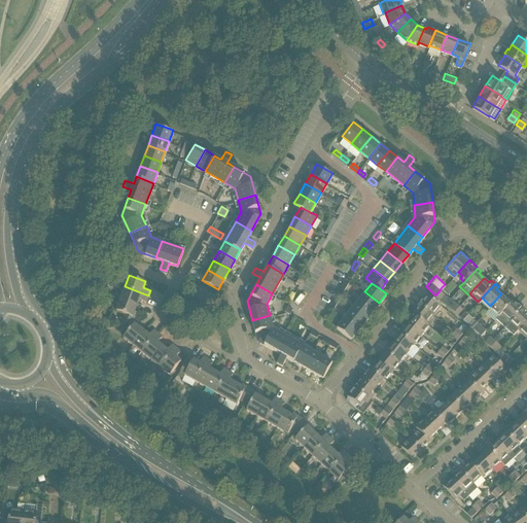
[(146,301),(148,295),(125,286),(120,298),(137,304),(139,298),(146,301)]
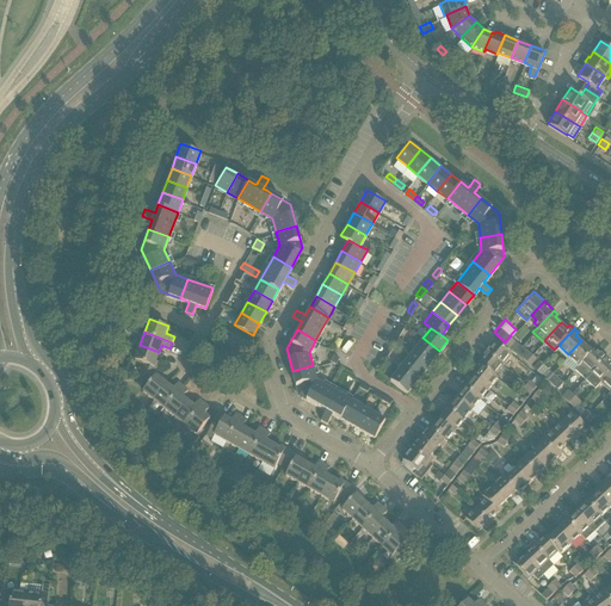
[(508,345),(516,339),(511,335),(505,342),(508,345)]
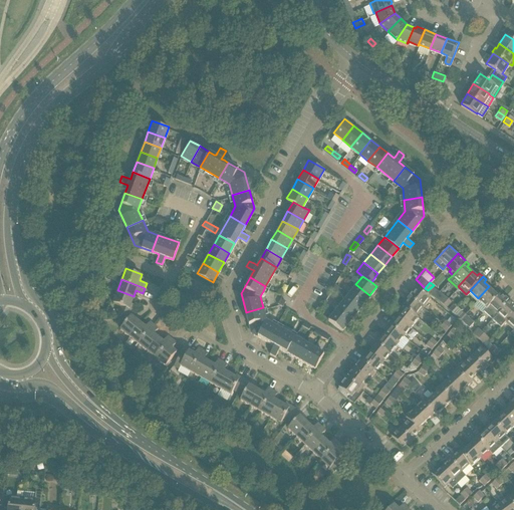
[(362,303),(369,295),(355,284),(348,292),(362,303)]
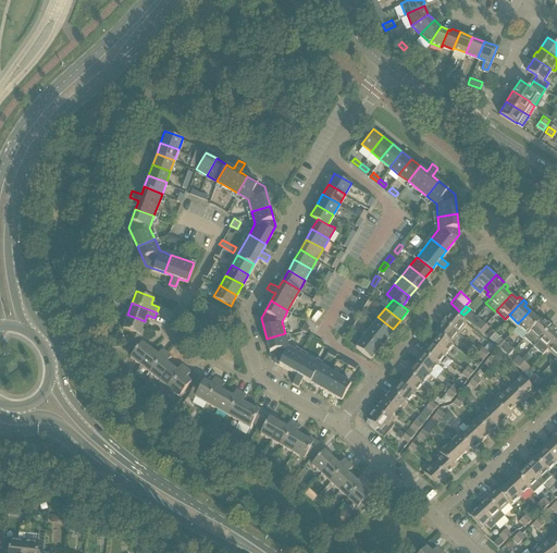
[(466,321),(453,310),(447,316),(445,314),(442,318),(458,331),(466,321)]
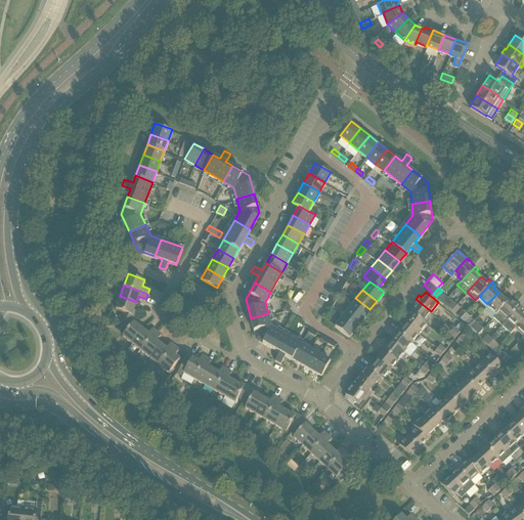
[(487,304),(483,308),(491,316),(493,315),(509,298),(506,294),(504,297),(498,292),(487,304)]
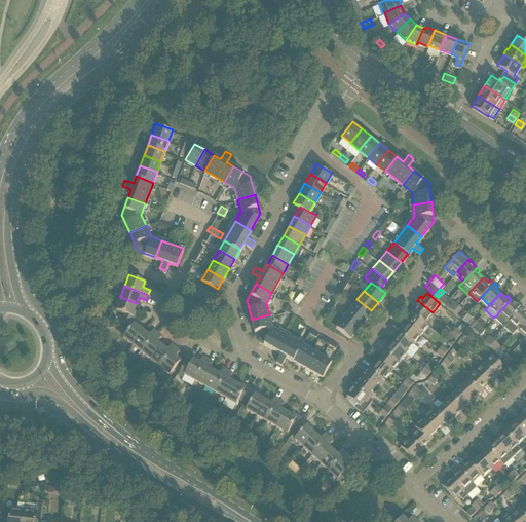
[(119,322),(134,318),(137,309),(135,308),(137,303),(120,297),(116,308),(123,310),(119,322)]
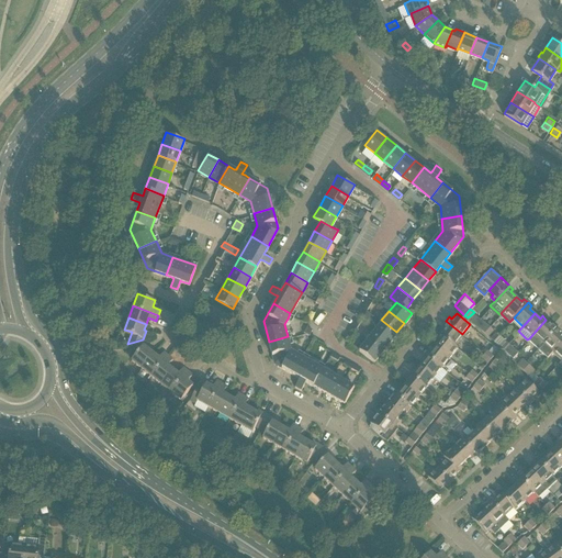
[(390,342),(396,332),(381,320),(374,330),(390,342)]
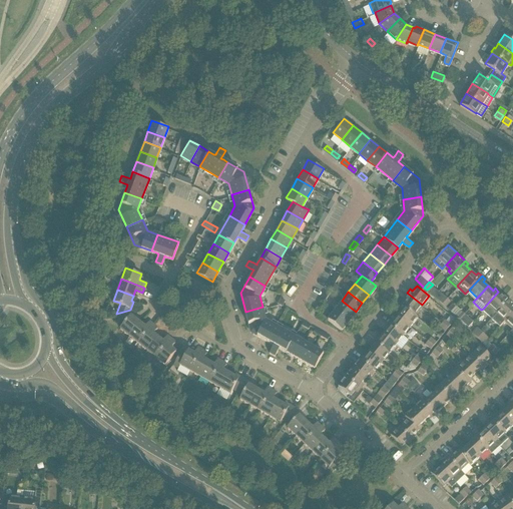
[(503,296),(498,292),(483,309),(491,316),(509,297),(505,294),(503,296)]
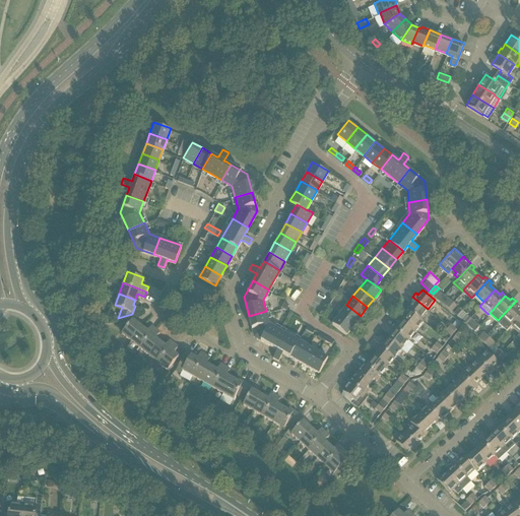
[(423,320),(423,319),(420,318),(428,309),(412,297),(409,301),(411,303),(407,308),(423,320)]
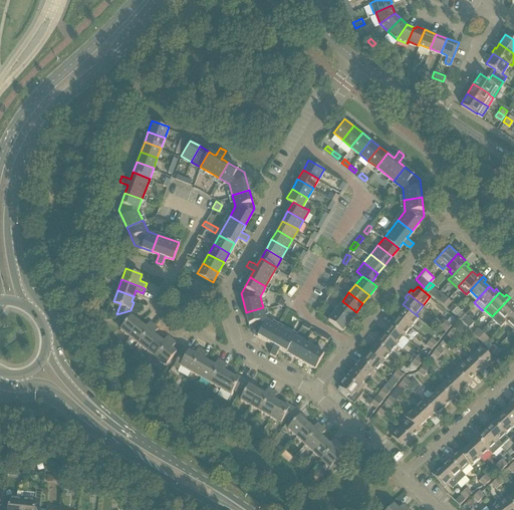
[(443,302),(448,296),(445,293),(442,296),(440,299),(443,302)]
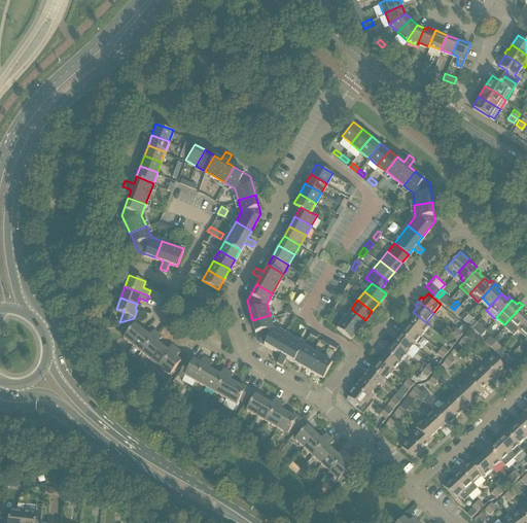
[(458,313),(463,308),(459,304),(454,310),(458,313)]
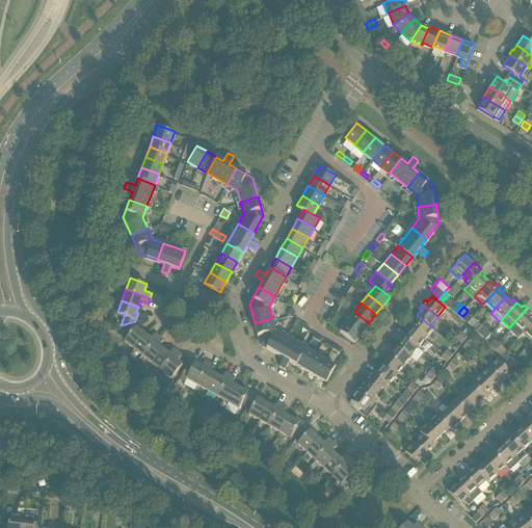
[(517,336),(523,331),(531,320),(531,316),(529,314),(531,311),(528,308),(509,327),(517,336)]
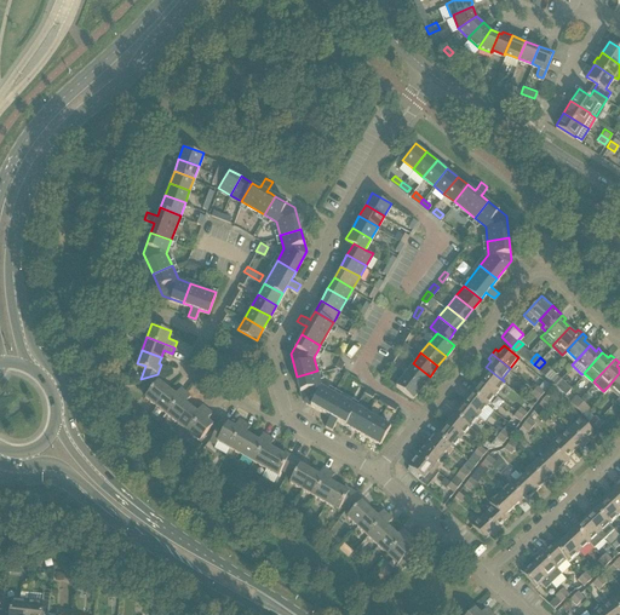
[(422,386),(430,377),(413,363),(405,373),(422,386)]
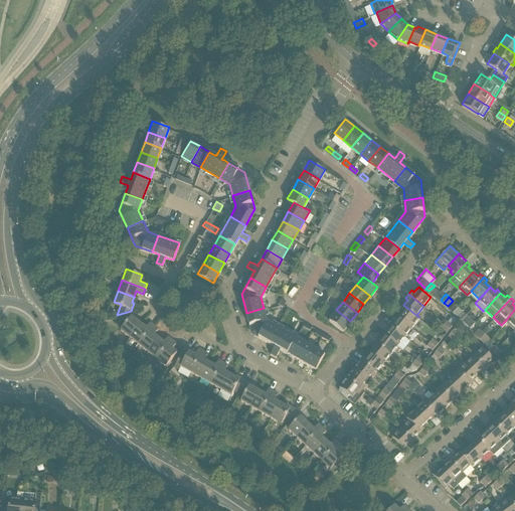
[(411,326),(418,317),(403,305),(400,309),(403,310),(398,316),(411,326)]
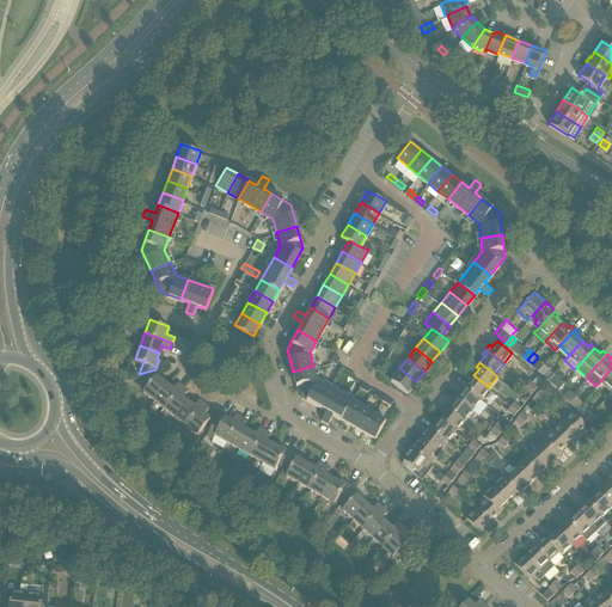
[(548,378),(554,372),(550,368),(544,362),(537,368),(544,374),(548,378)]
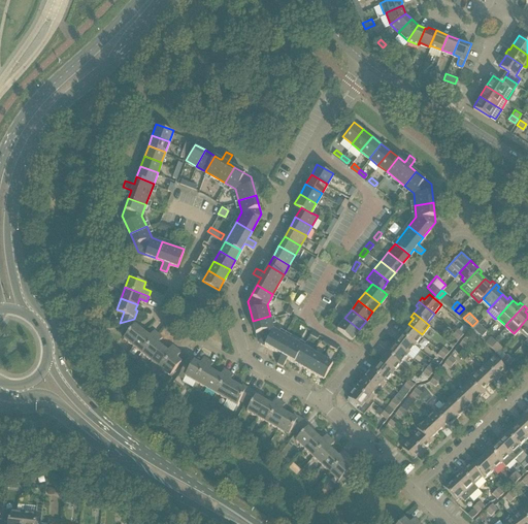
[(274,349),(284,333),(273,327),(270,316),(253,321),(258,339),(274,349)]
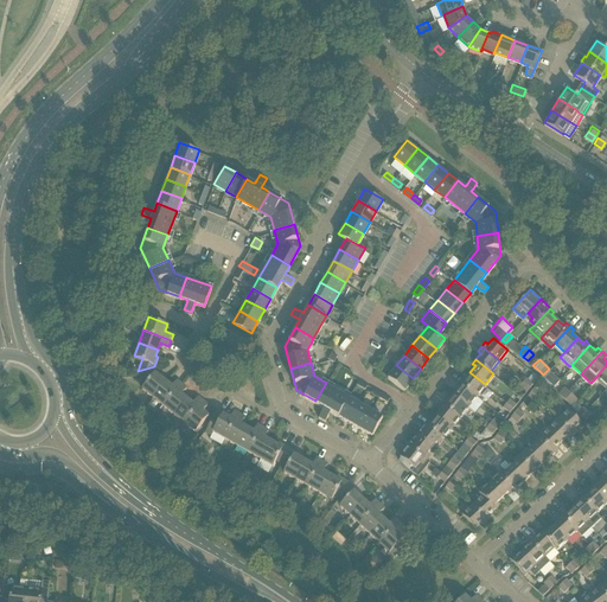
[(404,389),(413,378),(396,365),(388,376),(404,389)]
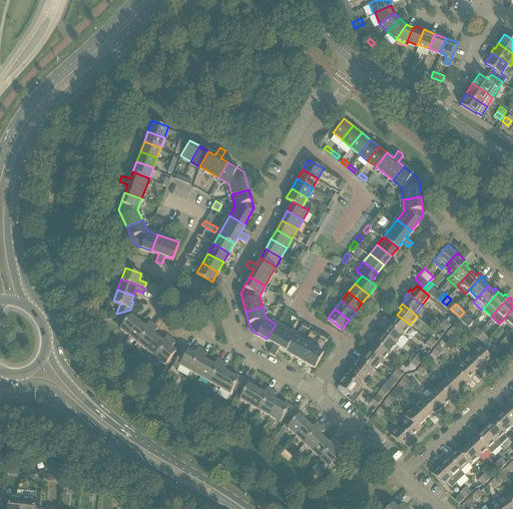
[(512,309),(504,319),(512,327),(512,326),(512,309)]
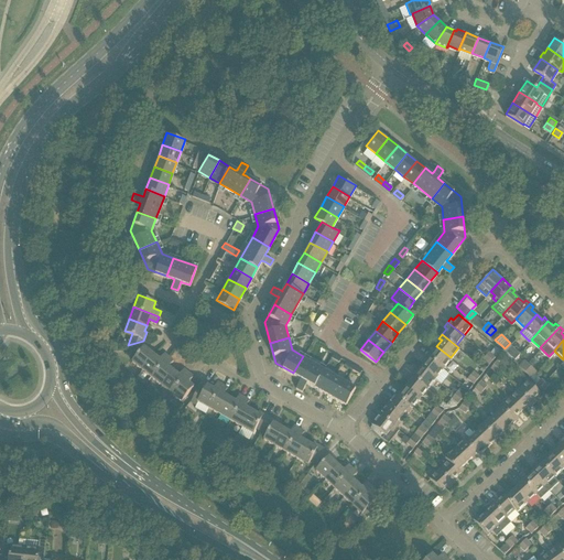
[(142,367),(154,353),(149,348),(151,346),(143,341),(128,345),(137,353),(132,359),(142,367)]
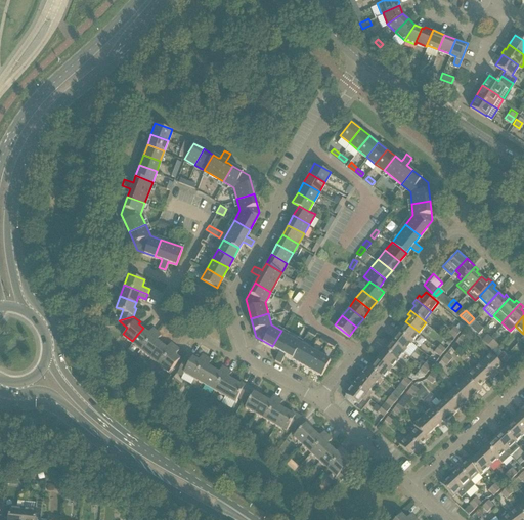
[(474,318),(469,323),(478,332),(483,326),(474,318)]
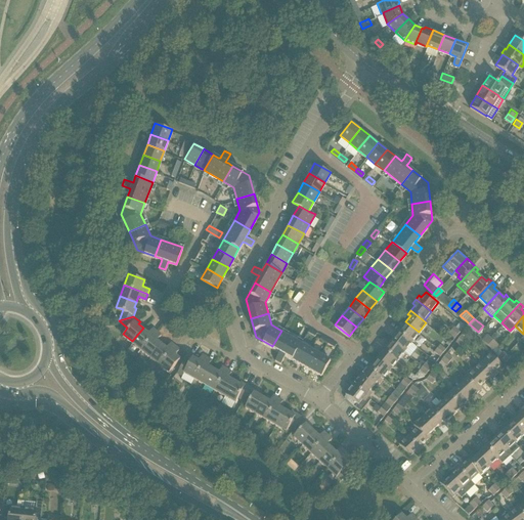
[(419,332),(405,321),(401,327),(399,325),(396,329),(411,341),(419,332)]
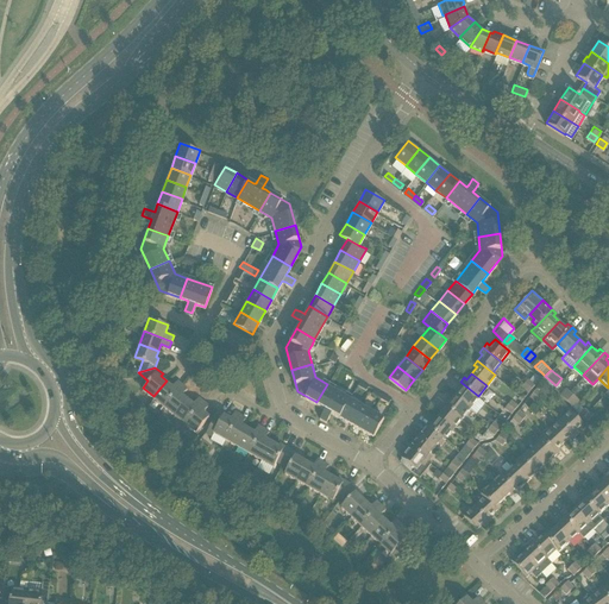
[(532,385),(534,382),(528,376),(525,381),(532,385)]
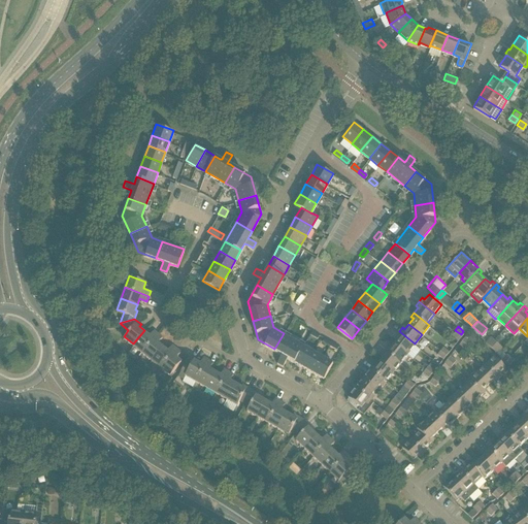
[(142,351),(158,331),(154,328),(149,334),(144,330),(133,344),(142,351)]
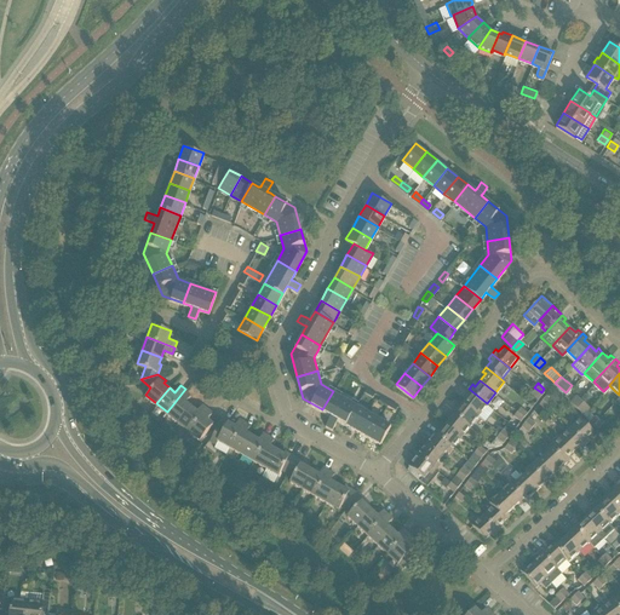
[(538,397),(541,392),(534,388),(530,391),(538,397)]
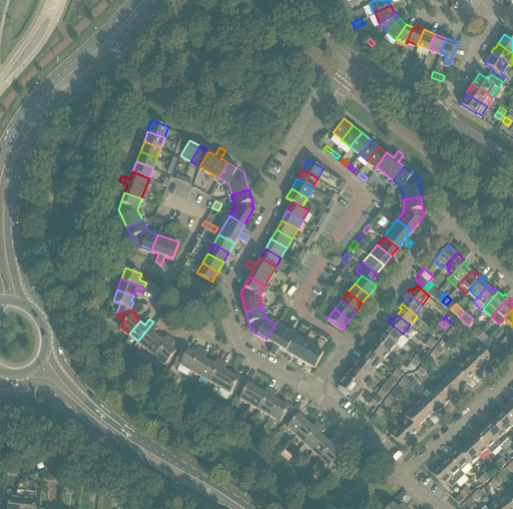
[(147,348),(157,335),(152,331),(157,326),(153,322),(138,341),(147,348)]
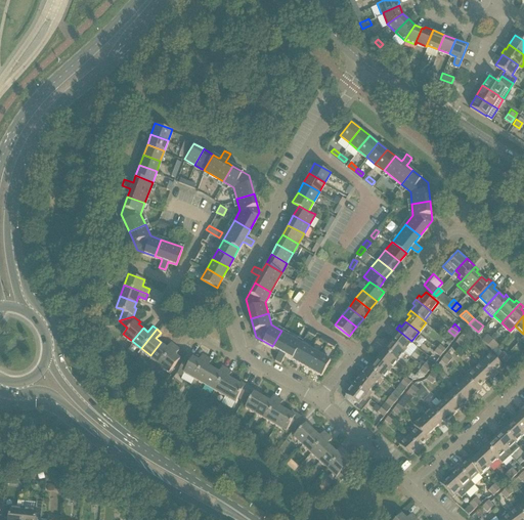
[(395,334),(391,339),(404,349),(409,354),(417,345),(411,341),(396,329),(393,332),(395,334)]
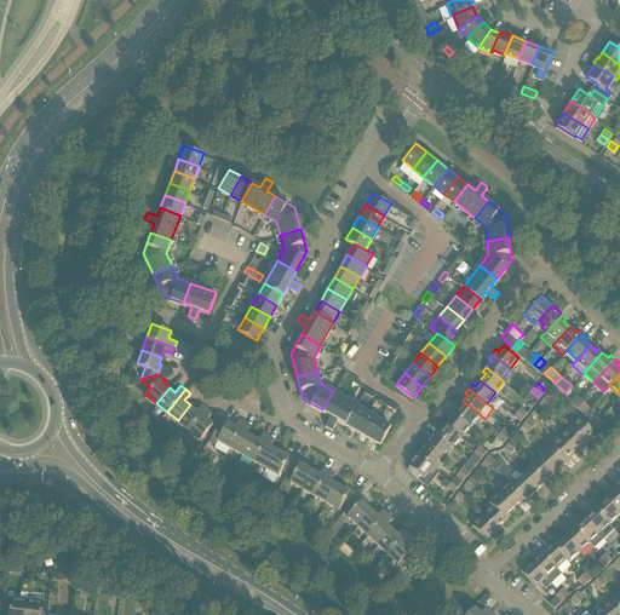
[(333,391),(322,409),(327,413),(331,414),(328,418),(325,424),(332,427),(336,421),(337,418),(338,419),(345,423),(356,404),(333,391)]
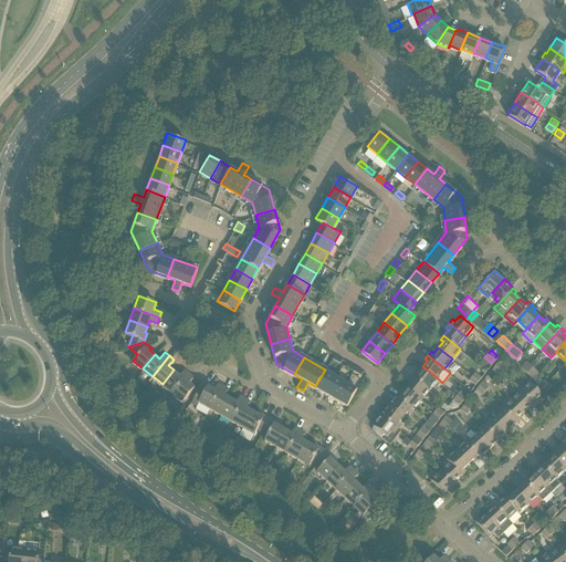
[(524,368),(530,362),(526,358),(521,365),(524,368)]
